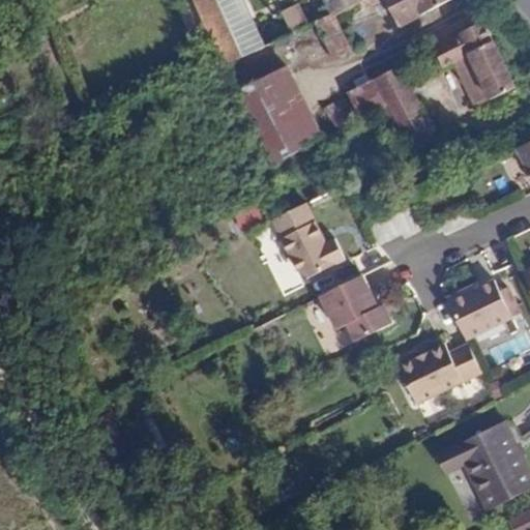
[(258,0),(194,0),(224,64),(292,33),(283,12),(267,19),(258,0)]
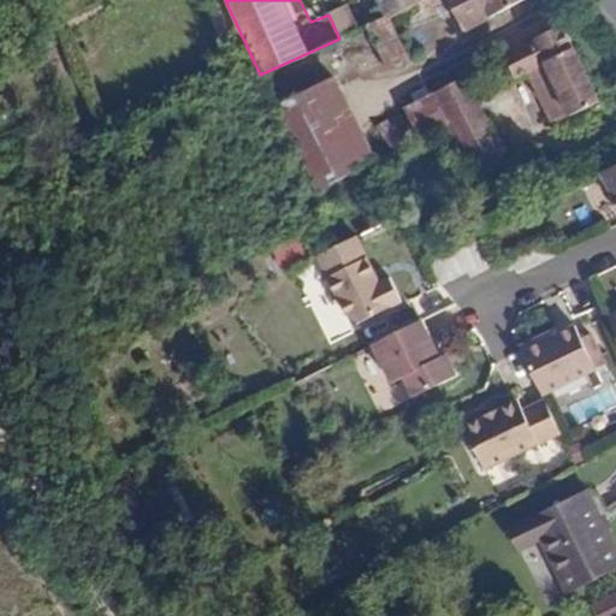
[(377,0),(386,17),(416,1),(419,0),(377,0)]
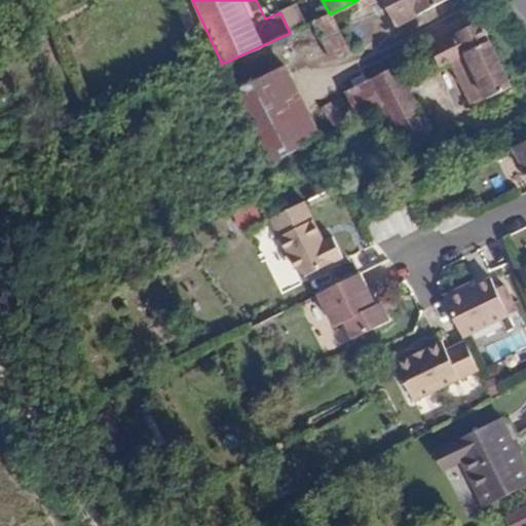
[(358,0),(355,1),(360,9),(377,0),(358,0)]
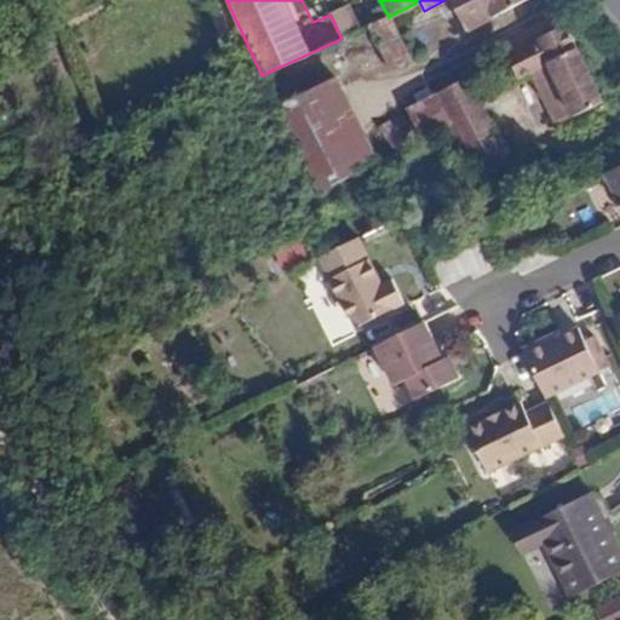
[(526,0),(461,0),(471,18),(463,23),(466,30),(526,0)]
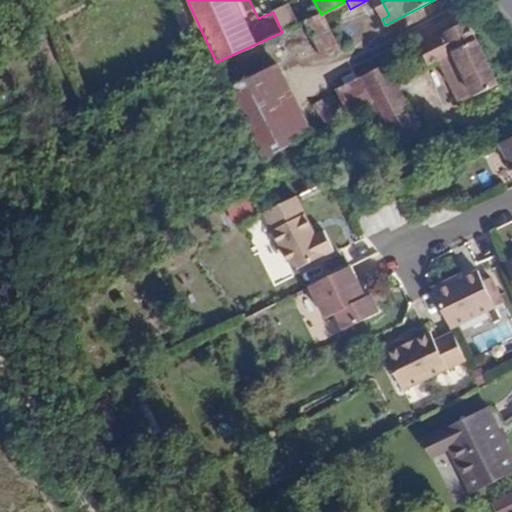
[(273,12),(282,32),(304,22),(295,2),(273,12)]
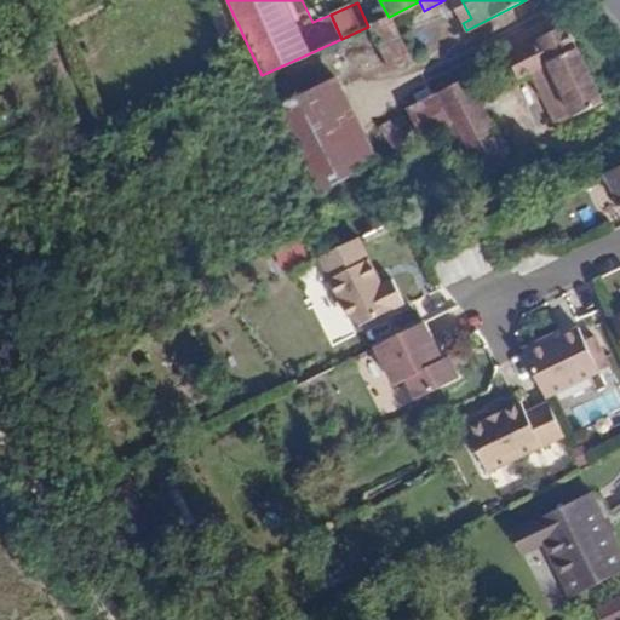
[(386,18),(368,27),(390,69),(407,61),(386,18)]
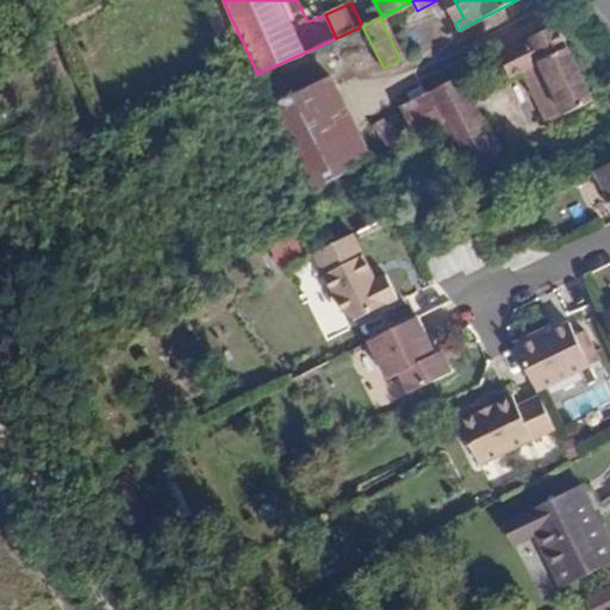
[(593,101),(556,23),(517,44),(511,48),(543,113),(536,117),(540,125),(593,101)]
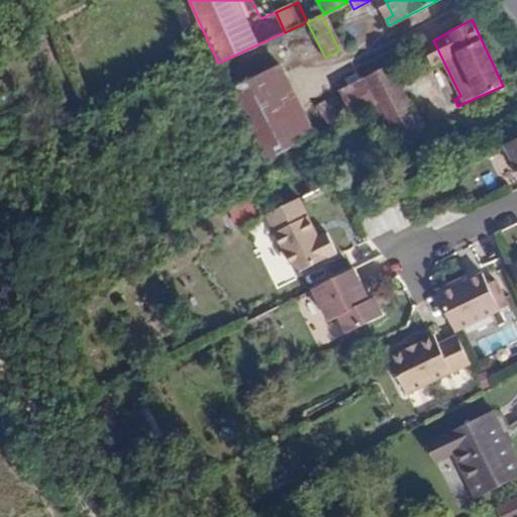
[(375,105),(367,108),(378,129),(390,124),(393,128),(392,130),(395,135),(418,124),(389,66),(367,78),(378,102),(375,105)]
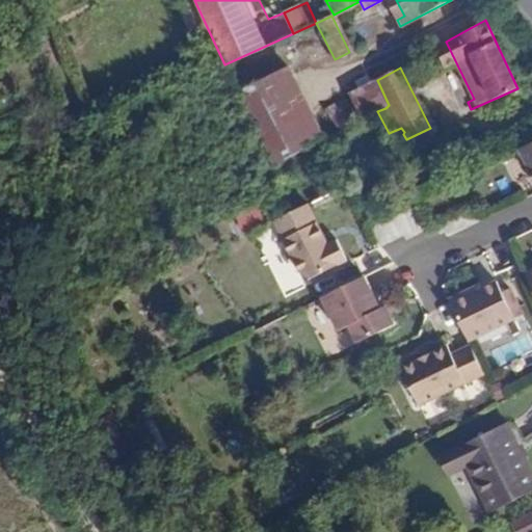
[(288,69),(239,94),(276,165),(324,139),(288,69)]
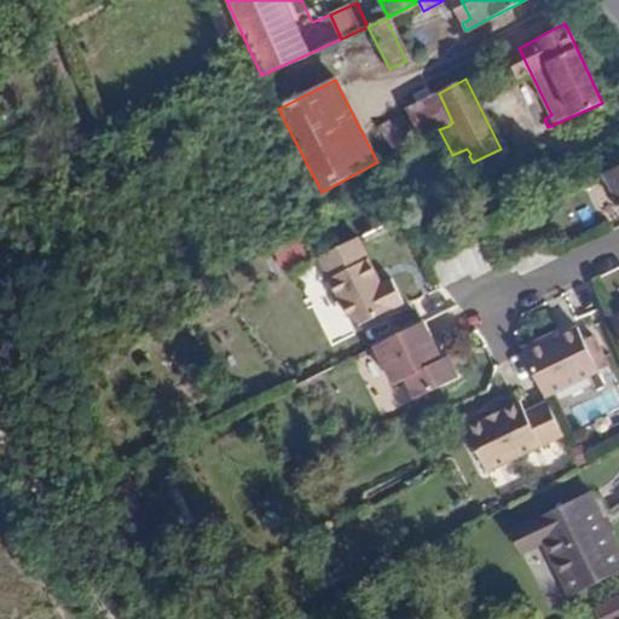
[(408,111),(422,139),(439,129),(449,126),(434,97),(408,111)]
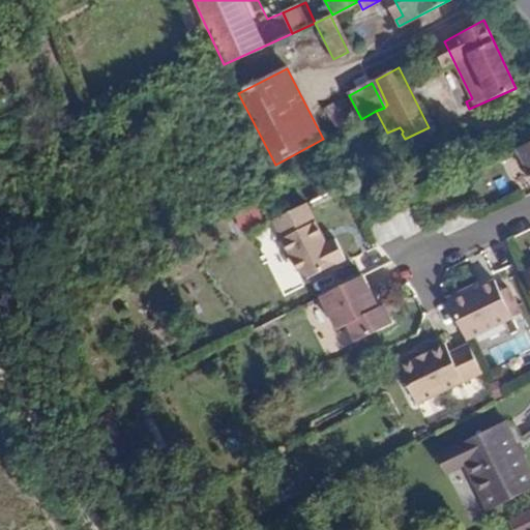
[(529,142),(516,150),(529,179),(529,142)]
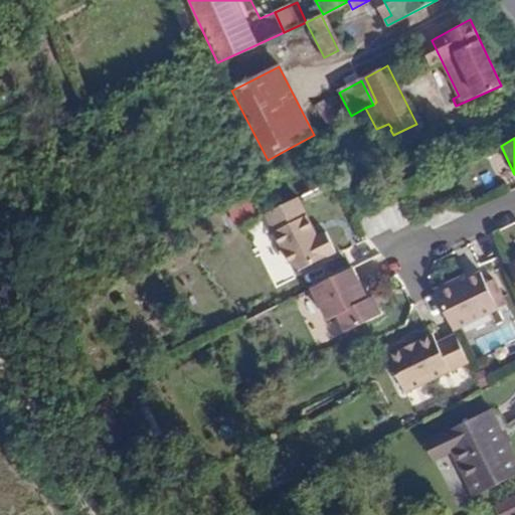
[(316,235),(297,197),(264,213),(289,263),(299,269),(335,250),(325,230),(316,235)]
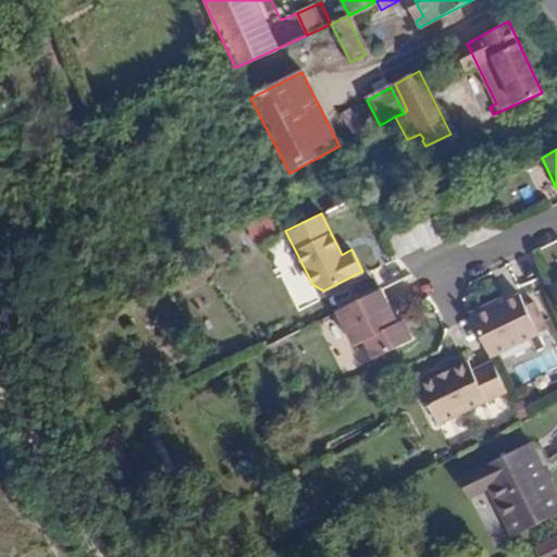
[(380,288),(337,310),(356,345),(367,339),(375,358),(407,341),(410,333),(405,323),(397,321),(380,288)]
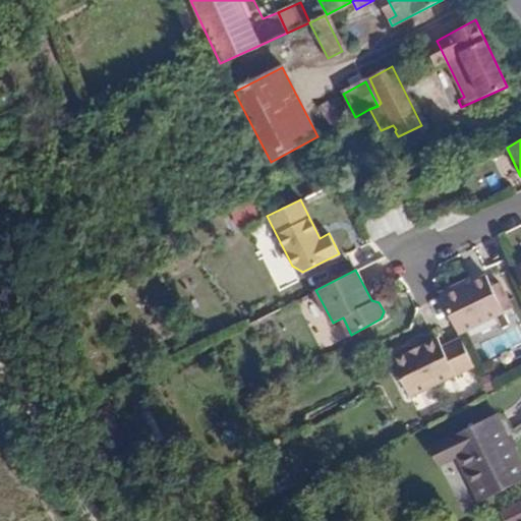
[(485,276),(440,297),(458,333),(503,312),(485,276)]
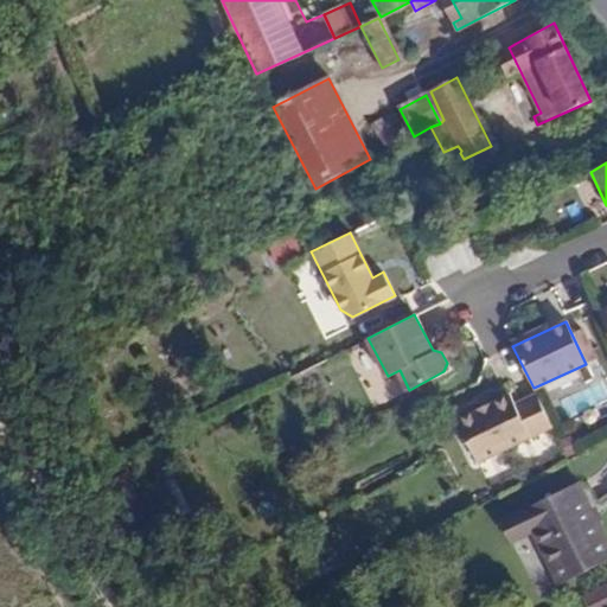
[(509,394),(455,419),(475,461),(551,425),(536,394),(513,403),(509,394)]
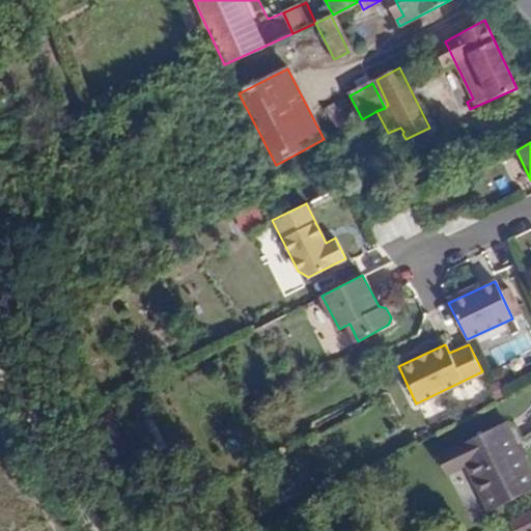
[(498,381),(488,385),(495,396),(504,392),(498,381)]
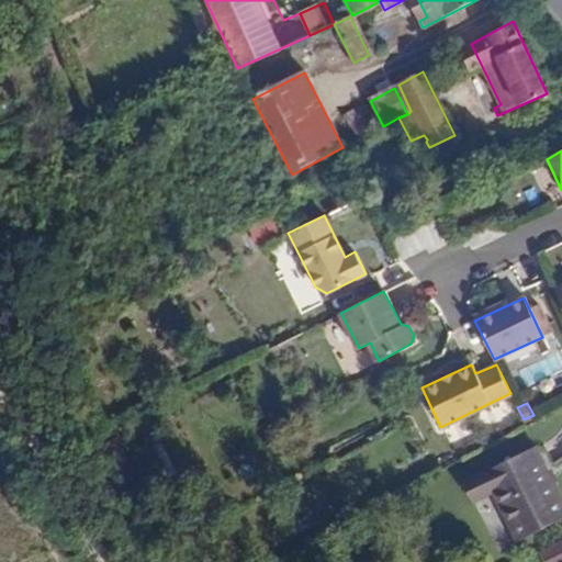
[(561,515),(561,493),(540,440),(469,478),(478,498),(496,487),(518,538),(561,515)]
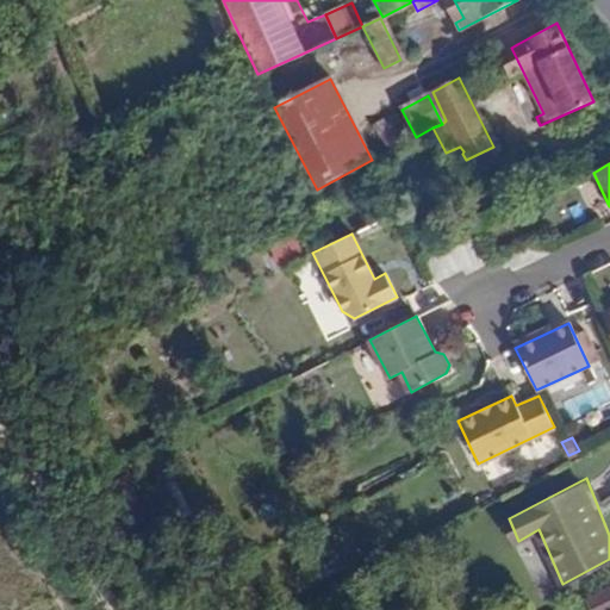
[(609,609),(609,585),(584,597),(589,609),(609,609)]
